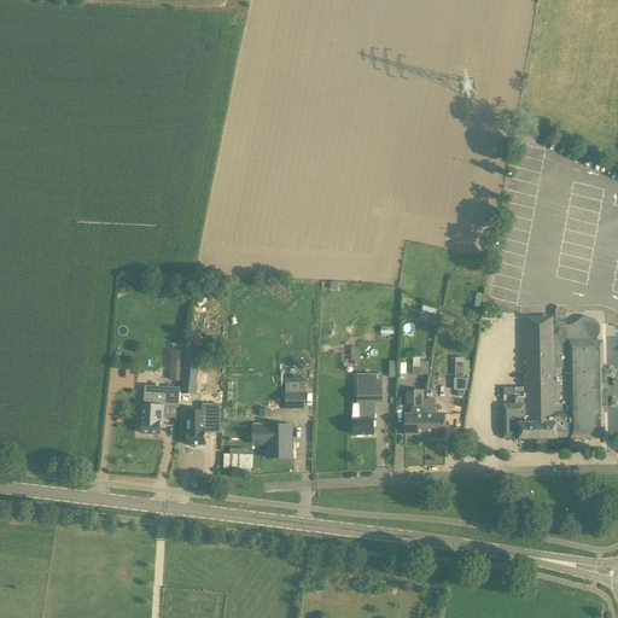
[(503,396),(516,396),(516,406),(503,406),(503,438),(519,438),(519,439),(558,438),(558,437),(571,437),(571,438),(604,437),(602,344),(596,338),(599,336),(600,332),(600,328),(599,326),(596,322),(594,320),(592,319),(588,318),(584,318),(582,319),(579,320),(577,322),(575,324),(571,325),(569,326),(552,326),(552,319),(528,320),(529,388),(503,389),(503,396)]
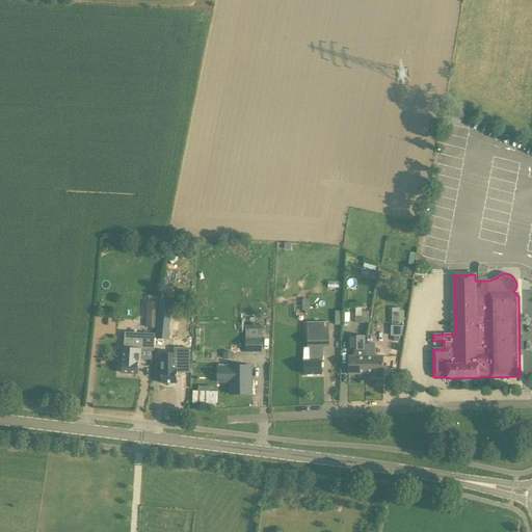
[(160,299),(156,339),(167,340),(171,300),(160,299)]
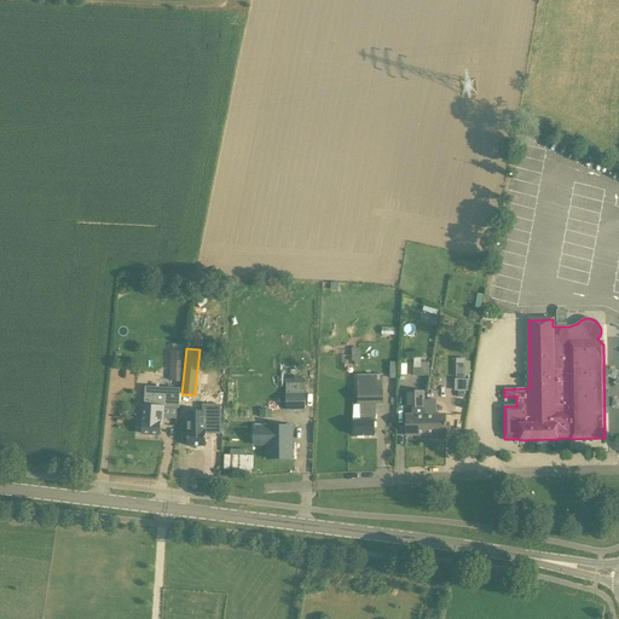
[(183,382),(184,352),(171,352),(169,381),(183,382)]
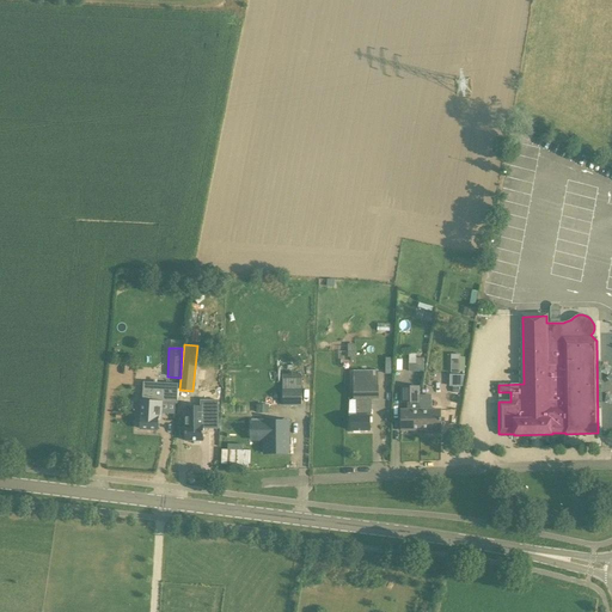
[(460,373),(461,354),(451,354),(451,373),(460,373)]
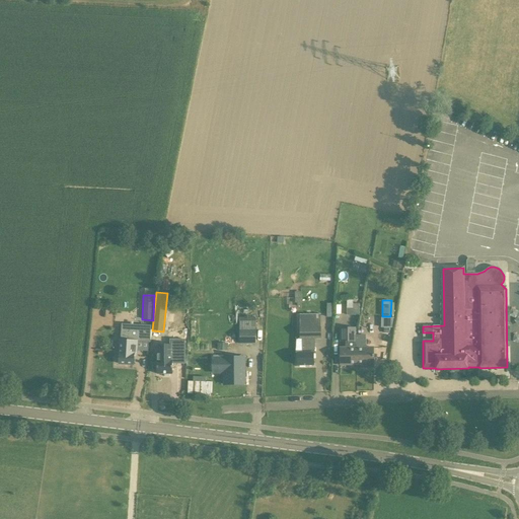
[(360,315),(360,304),(353,304),(353,308),(347,308),(347,315),(360,315)]
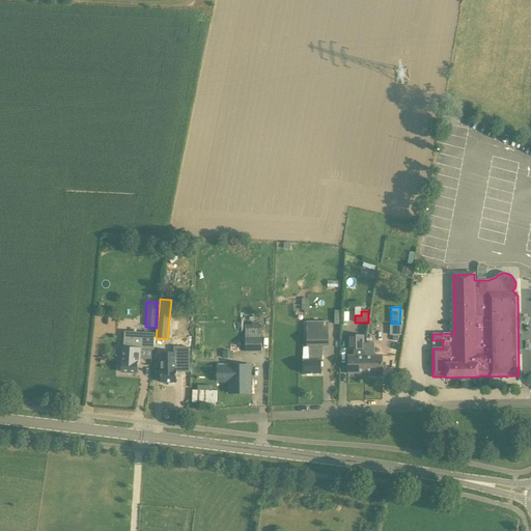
[(176,332),(187,332),(187,322),(176,320),(176,332)]
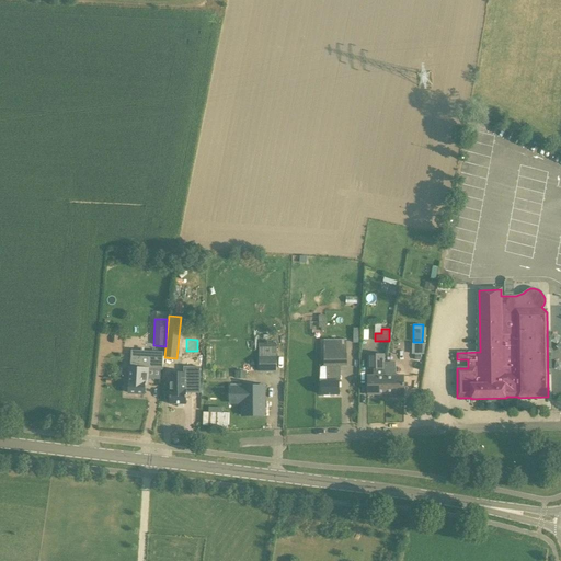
[(327,366),(327,382),(321,382),(321,396),(339,395),(339,382),(340,382),(340,366),(346,366),(346,340),(324,340),(324,366),(327,366)]
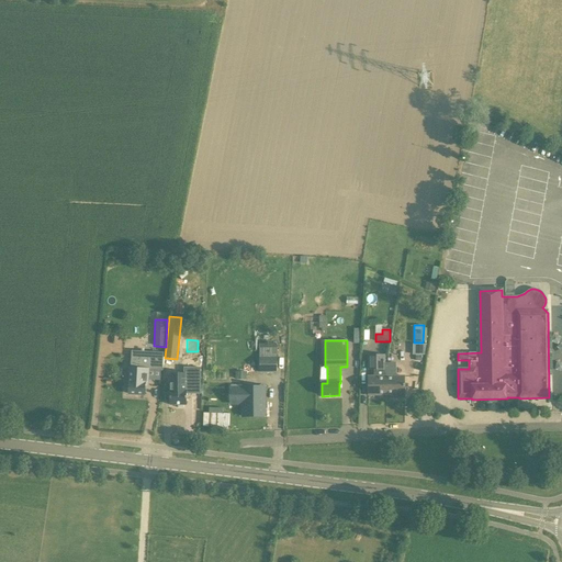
[(277,373),(277,344),(259,344),(259,373),(277,373)]
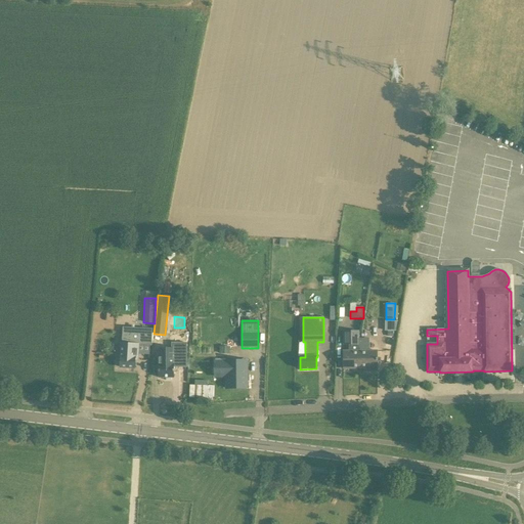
[(386,320),(385,331),(397,331),(397,320),(386,320)]
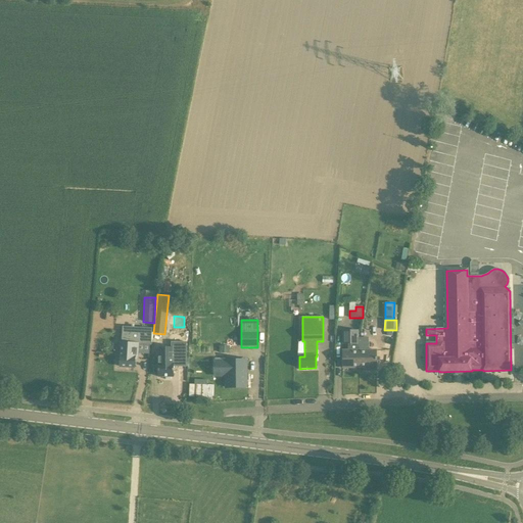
[(122,326),(121,343),(120,367),(134,367),(135,358),(137,358),(138,345),(142,345),(142,344),(151,344),(152,328),(122,326)]
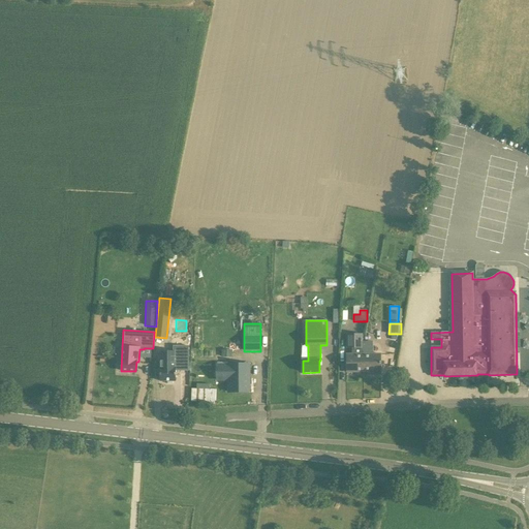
[(352,348),(352,355),(347,355),(347,372),(363,372),(363,341),(363,334),(346,335),(346,348),(352,348)]
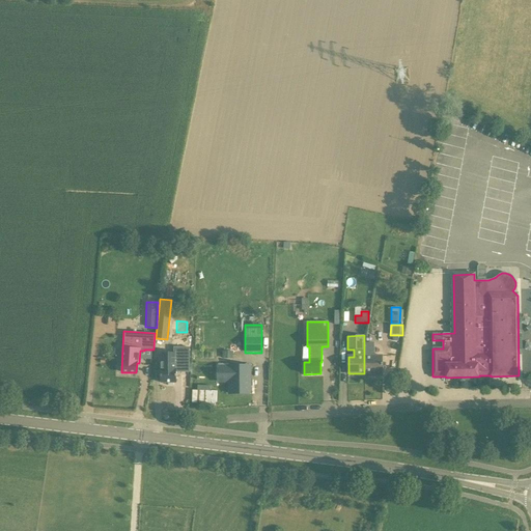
[(382,356),(374,356),(374,342),(364,342),(364,373),(372,373),(373,376),(382,376),(382,356)]
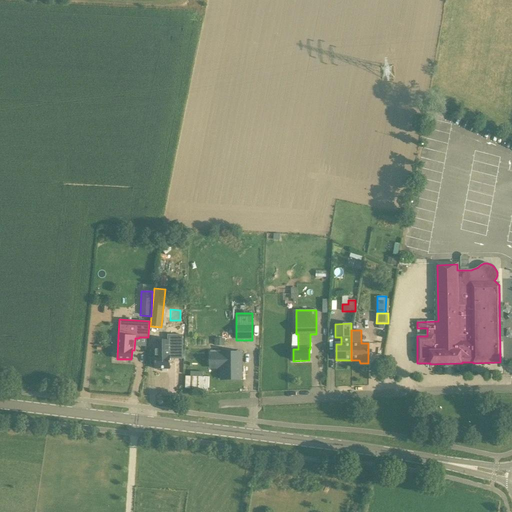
[(154,356),(154,369),(161,369),(162,372),(167,372),(168,369),(170,369),(170,358),(172,358),(172,359),(182,359),(182,336),(168,336),(168,340),(156,340),(156,348),(156,356),(154,356)]
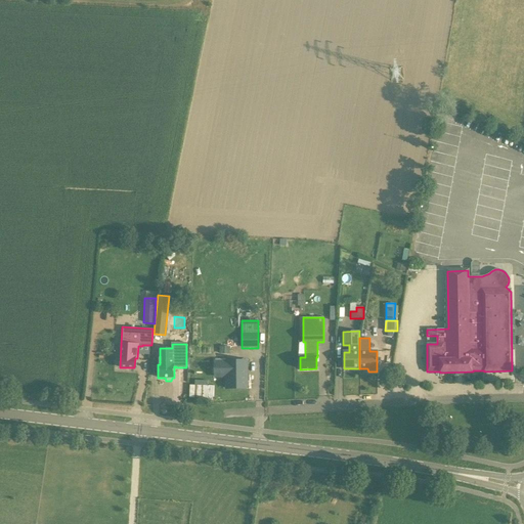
[(226,362),(226,368),(218,368),(218,378),(226,377),(226,389),(246,389),(246,361),(226,362)]
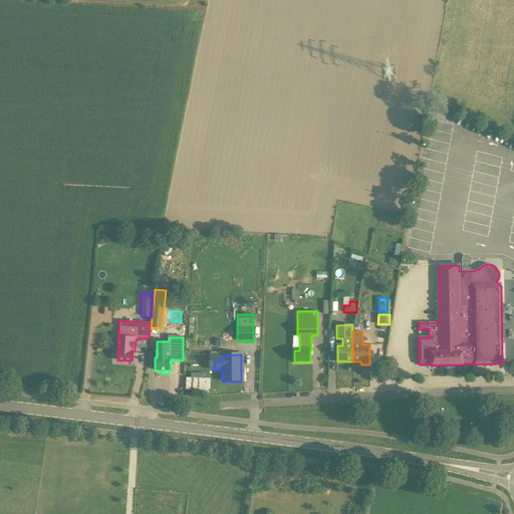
[(193,377),(187,377),(186,390),(212,390),(212,377),(205,377),(205,372),(193,372),(193,377)]
